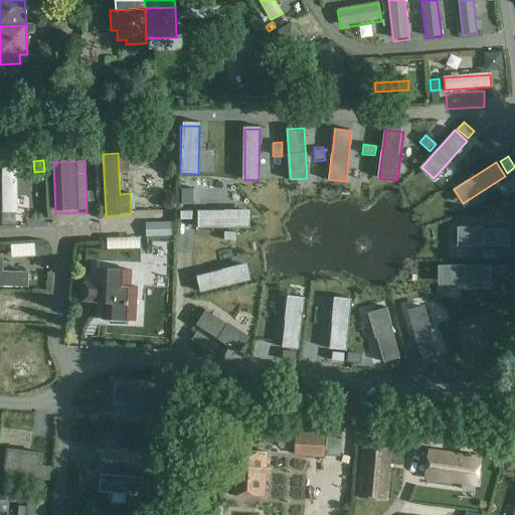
[(16,168),(2,168),(2,212),(15,212),(16,212),(16,196),(31,196),(30,179),(16,180),(16,168)]
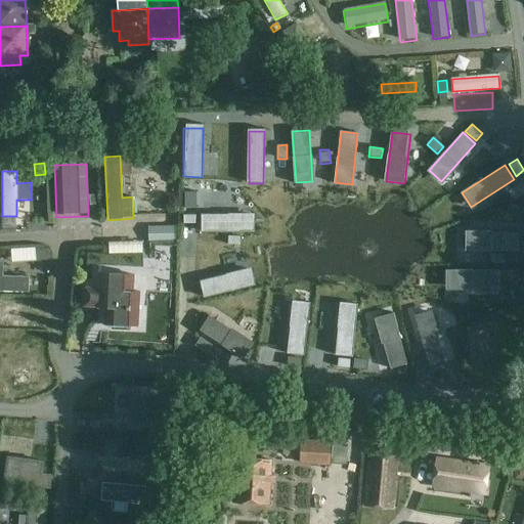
[(195,191),(184,191),(185,208),(197,207),(195,191)]
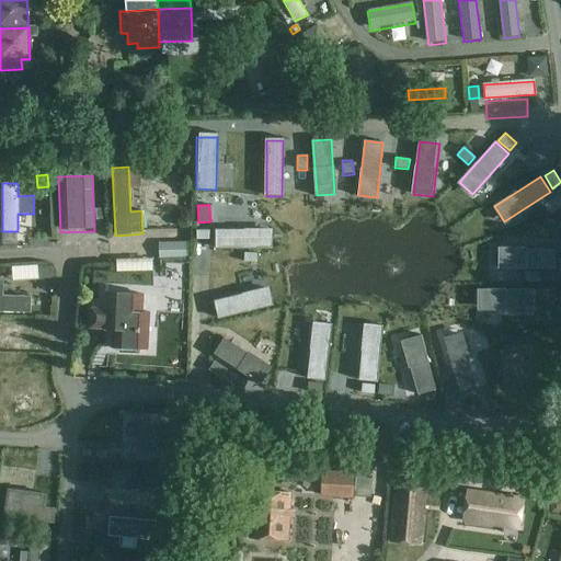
[(209,230),(196,230),(196,240),(209,239),(209,230)]
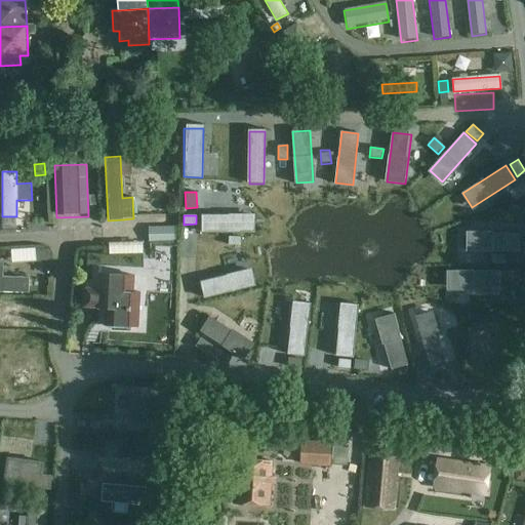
[(256,215),(203,215),(203,234),(256,234),(256,215)]
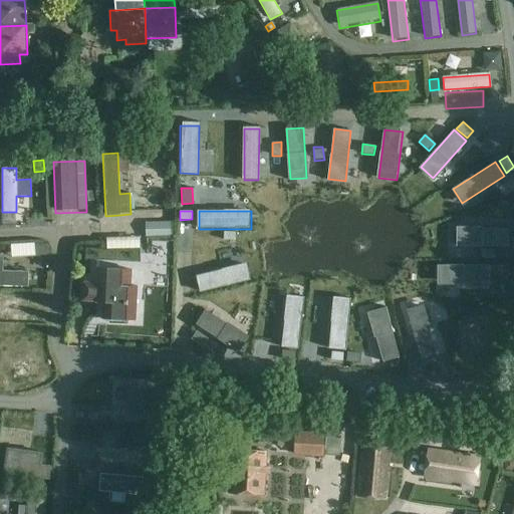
[(146,237),(172,236),(171,222),(146,222),(146,237)]
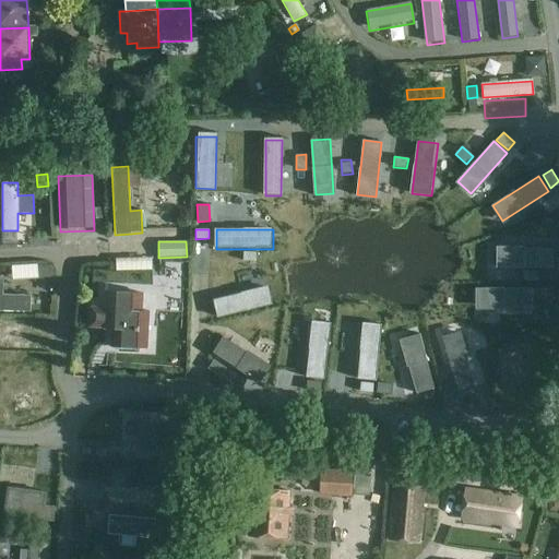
[(551,266),(551,249),(497,248),(497,266),(551,266)]
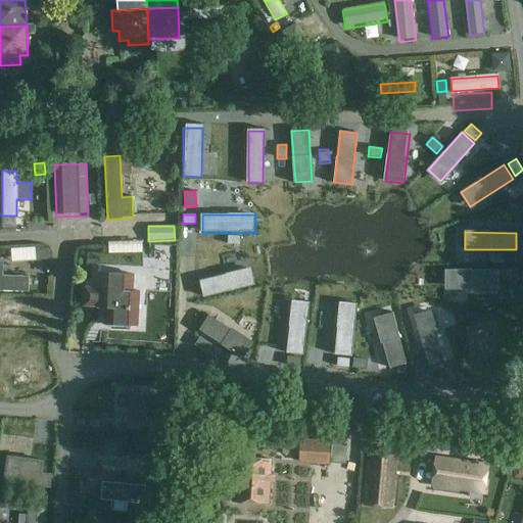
[(151,254),(171,253),(170,243),(150,244),(151,254)]
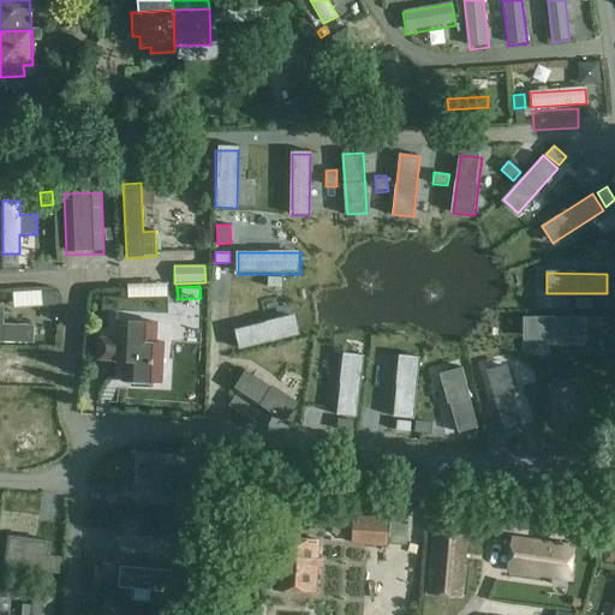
[(57,292),(42,292),(42,308),(57,308),(57,292)]
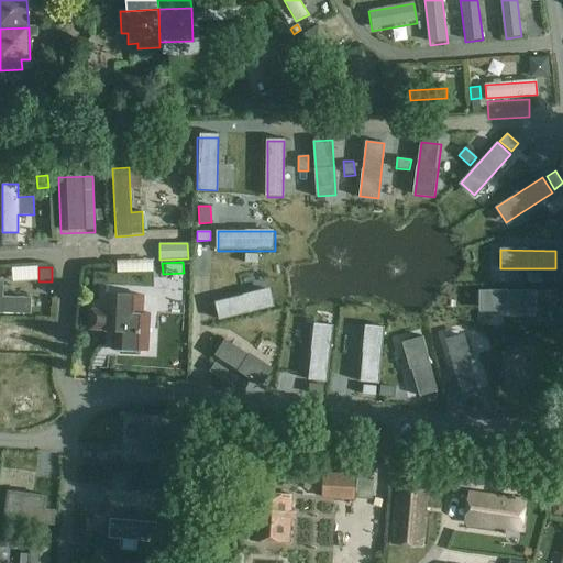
[(540,273),(526,273),(526,283),(540,283),(540,273)]
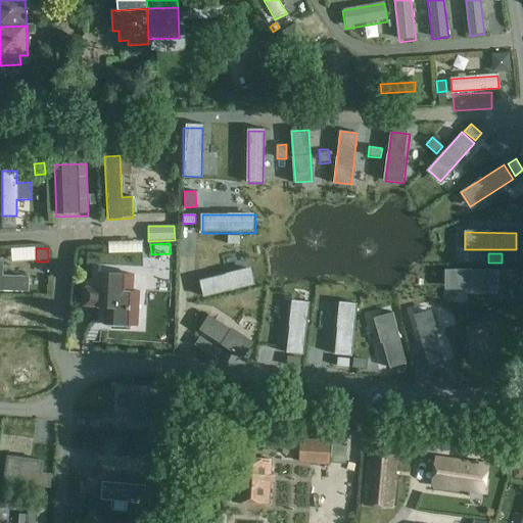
[(181,283),(182,257),(159,256),(158,282),(181,283)]
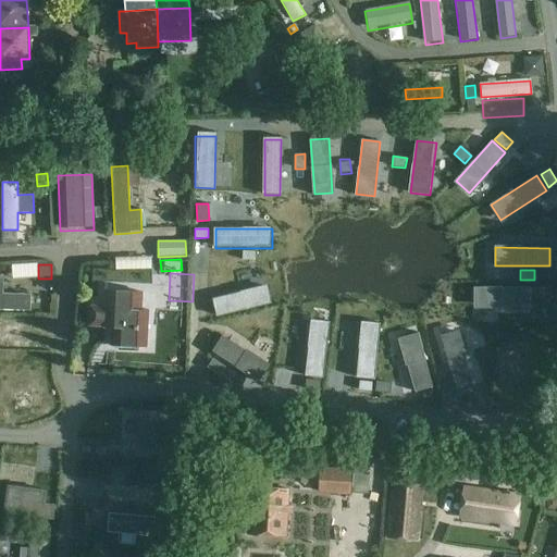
[(157,275),(119,276),(119,288),(157,287),(157,275)]
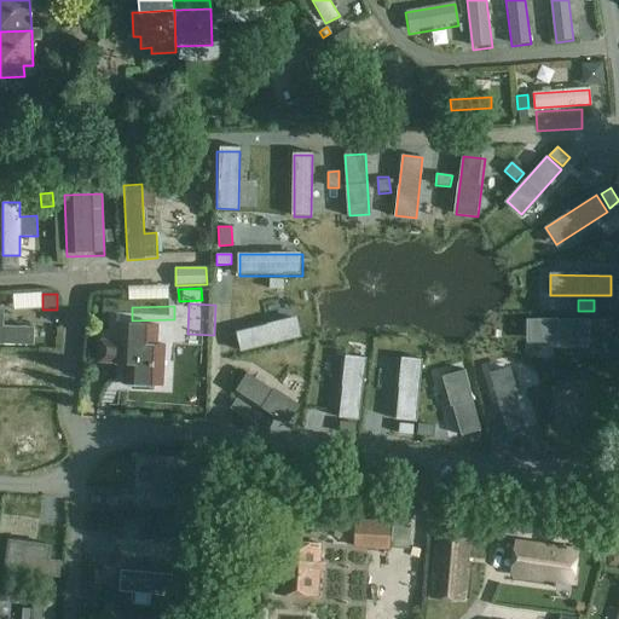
[(296,318),(233,334),(238,352),(301,337),(296,318)]
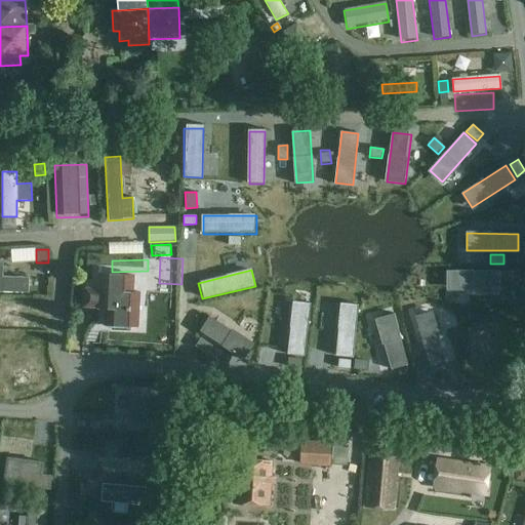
[(499,287),(499,271),(447,272),(447,288),(499,287)]
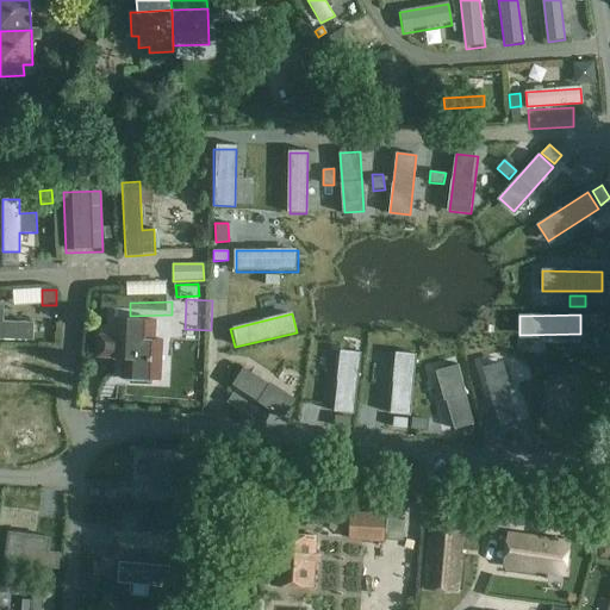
[(597,315),(584,315),(585,328),(597,327),(597,315)]
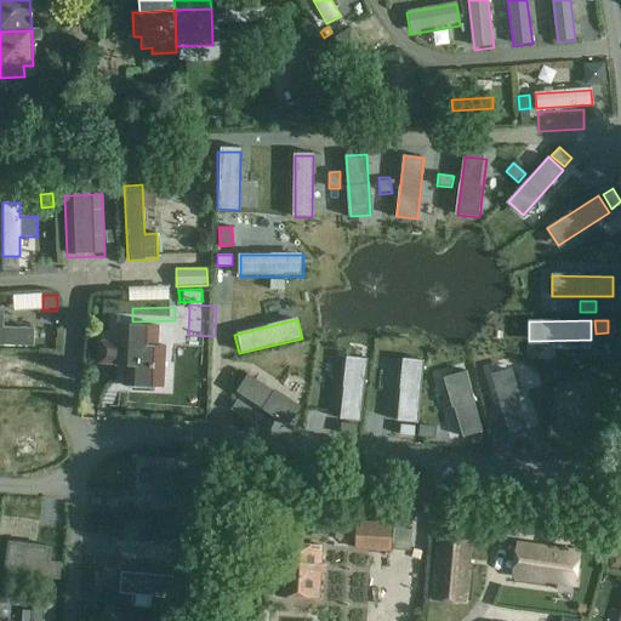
[(164,387),(166,345),(158,345),(159,325),(118,323),(117,341),(101,340),(98,364),(123,365),(124,365),(123,383),(164,387)]
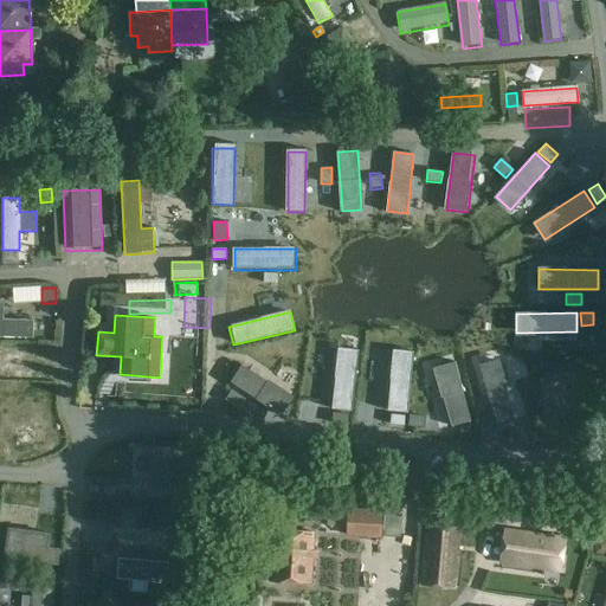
[(0,339),(32,340),(33,318),(0,317),(0,339)]
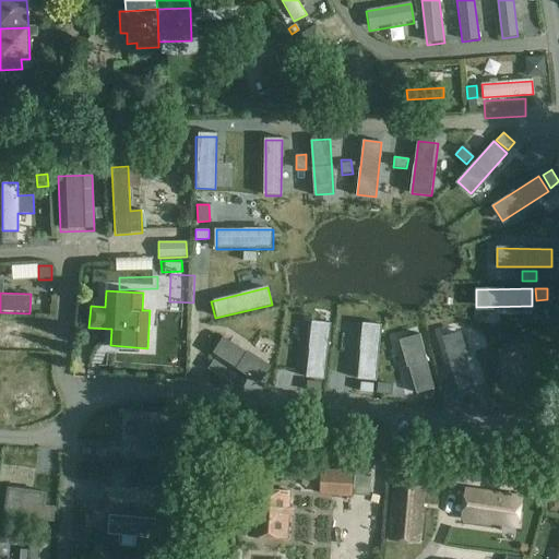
[(331,324),(312,322),(308,379),(326,380),(331,324)]
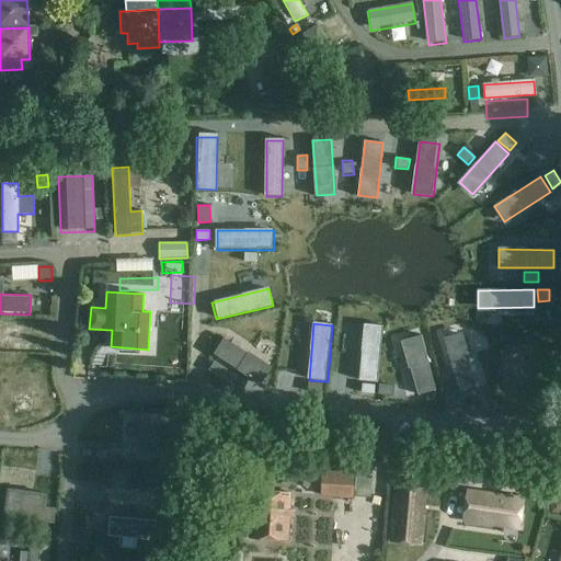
[(385,325),(364,324),(361,378),(381,379),(385,325)]
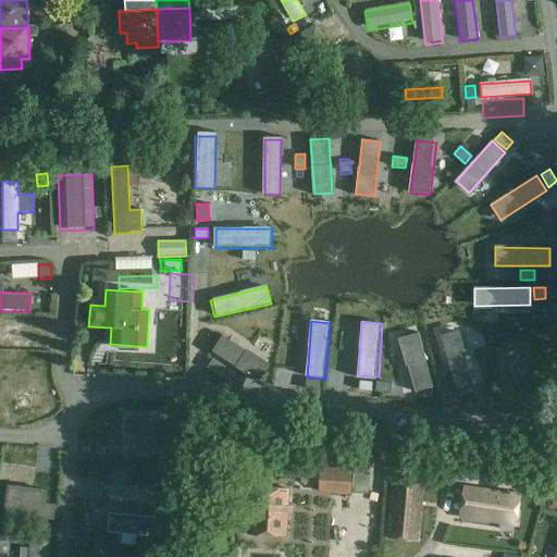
[(460,329),(440,335),(457,388),(472,384),(462,354),(467,351),(460,329)]
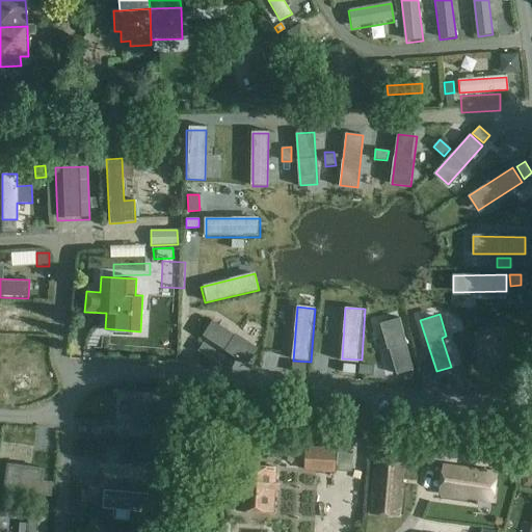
[(400,318),(380,323),(388,349),(390,348),(397,374),(409,371),(413,370),(404,341),(406,340),(400,318)]
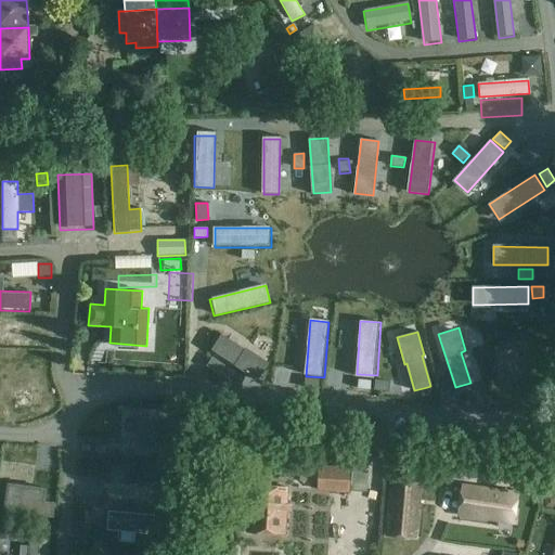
[(267,363),(245,349),(245,350),(221,336),(211,350),(257,379),(267,363)]
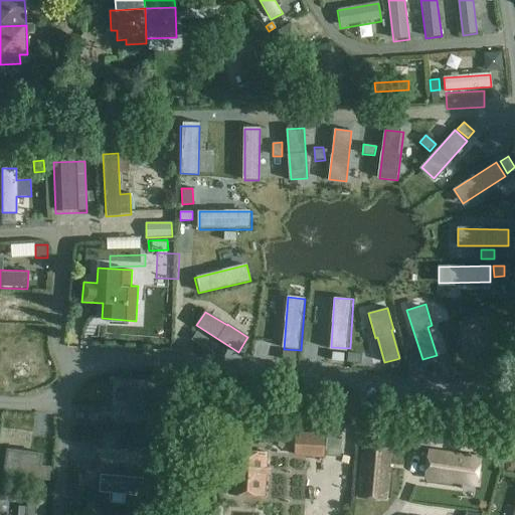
[(207,340),(197,333),(193,340),(202,346),(207,340)]
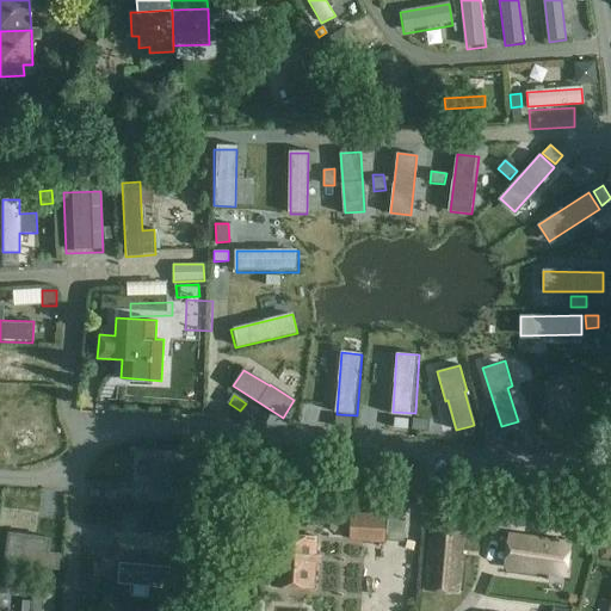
[(394,427),(408,429),(408,419),(394,418),(394,427)]
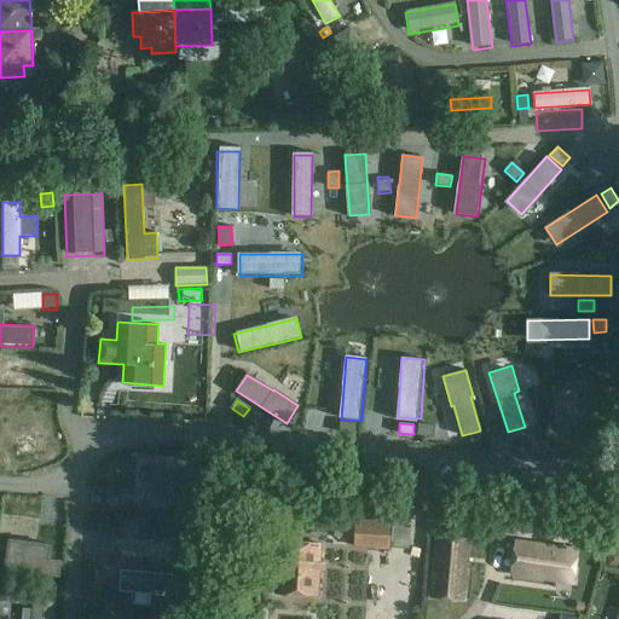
[(123,461),(122,479),(158,481),(157,492),(173,493),(174,482),(174,464),(123,461)]
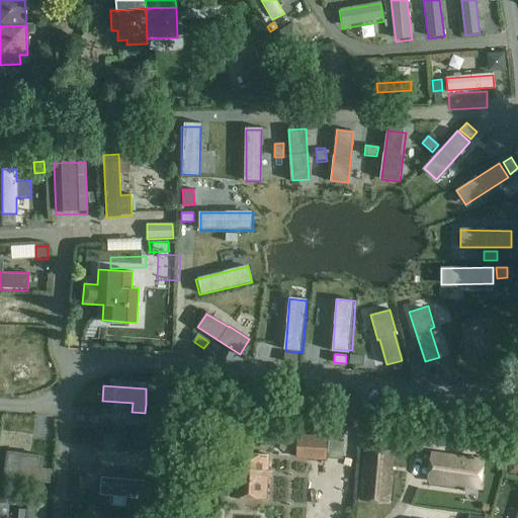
[(296,436),(295,450),(295,452),(294,459),(326,460),(327,457),(328,437),(296,435),(296,436)]
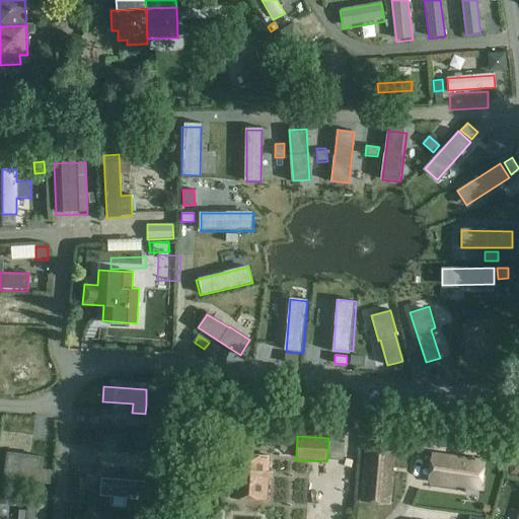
[(3,477),(49,485),(52,470),(42,468),(44,456),(7,451),(3,477)]
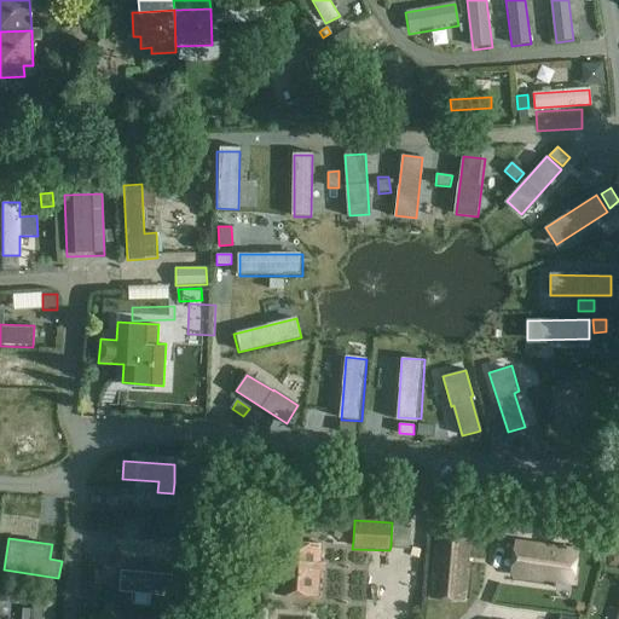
[(437,538),(431,597),(462,600),(468,542),(437,538)]
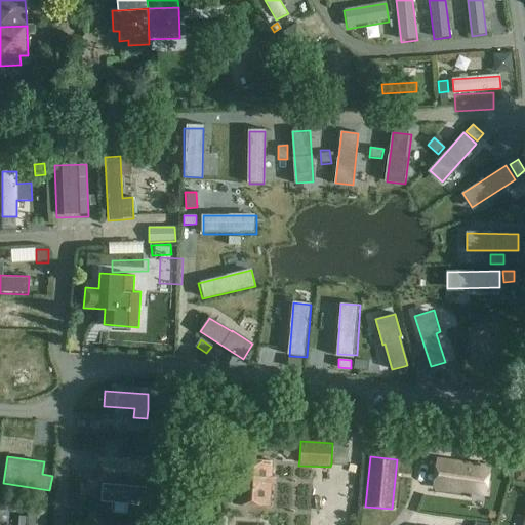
[(235,458),(233,502),(269,505),(272,460),(235,458)]
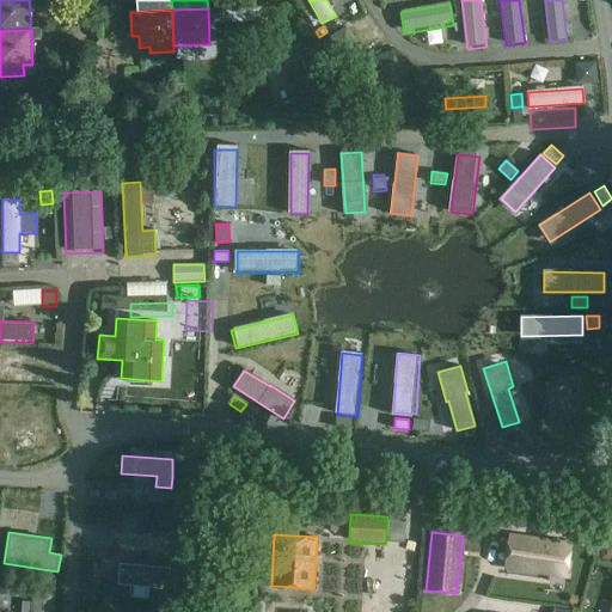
[(510,537),(506,568),(564,576),(568,545),(510,537)]
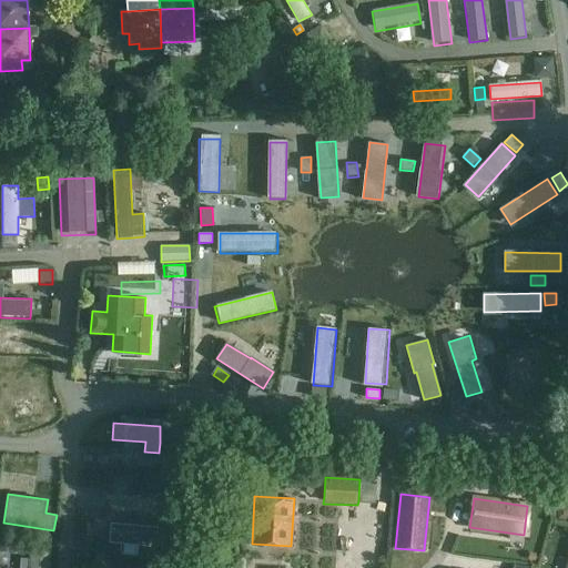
[(14,538),(1,538),(0,545),(0,550),(13,551),(14,538)]
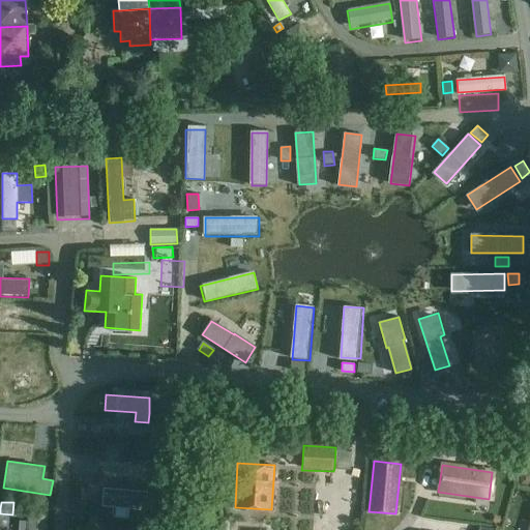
[(11,529),(12,523),(0,521),(0,529),(11,529)]
